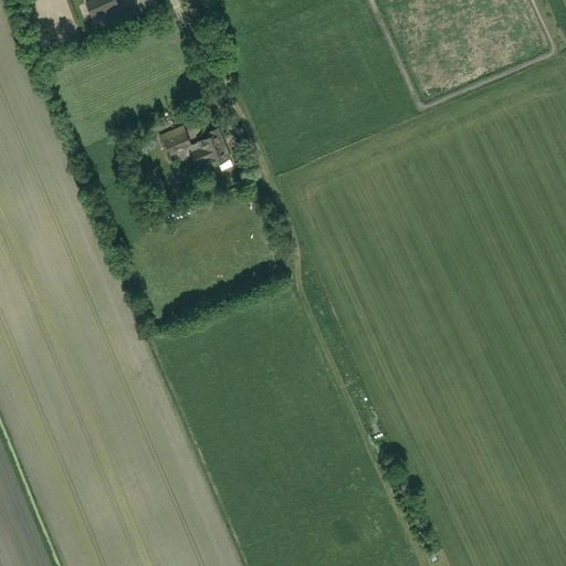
[(115,0),(96,0),(102,11),(118,4),(115,0)]
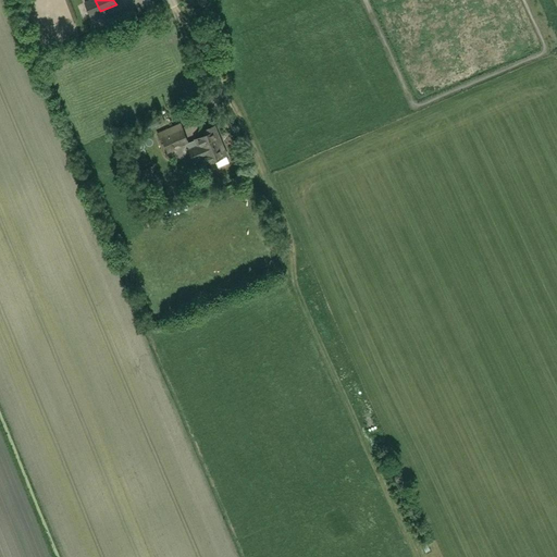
[(152,128),(166,122),(162,115),(149,121),(152,128)]
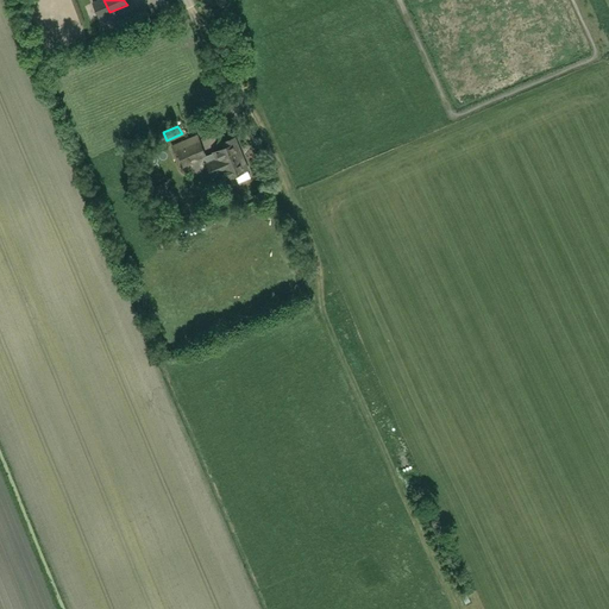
[(174,151),(177,150),(183,165),(205,156),(196,136),(171,146),(174,151)]
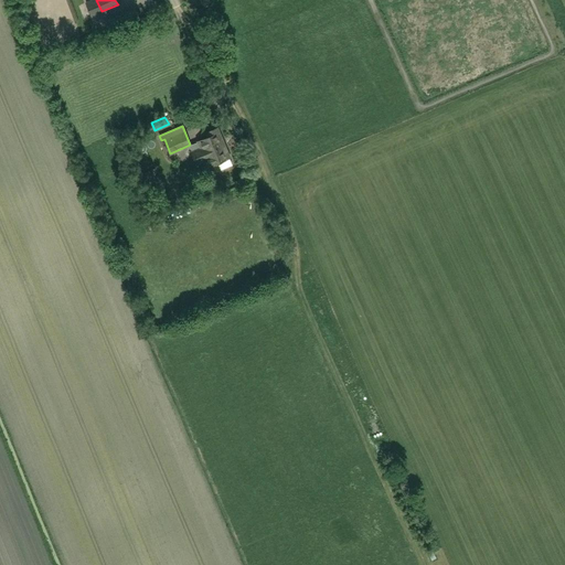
[(205,132),(208,137),(198,141),(201,148),(192,152),(198,163),(206,160),(212,172),(220,169),(217,162),(230,157),(217,127),(205,132)]
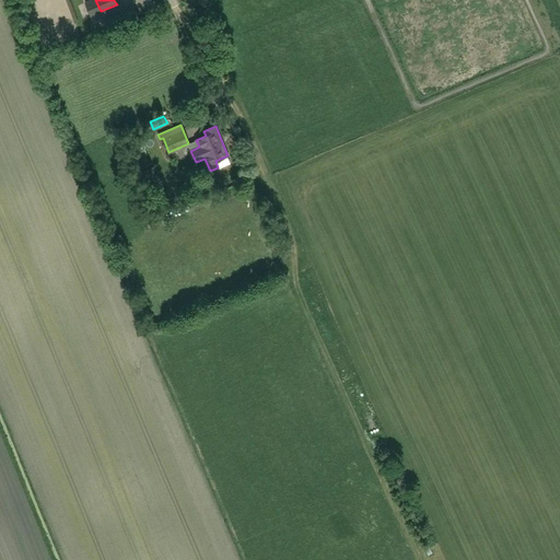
[(151,168),(129,175),(132,186),(154,178),(151,168)]
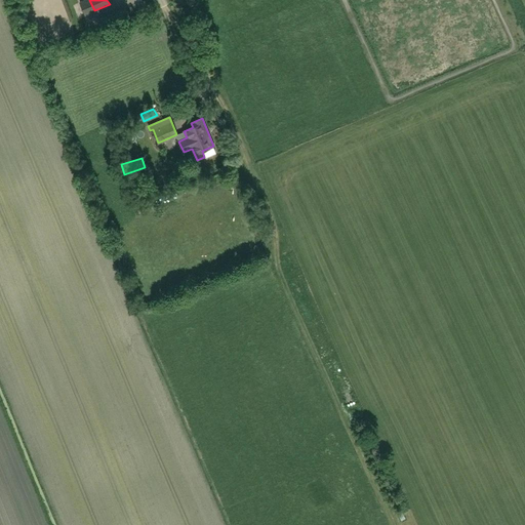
All buildings are outlined.
